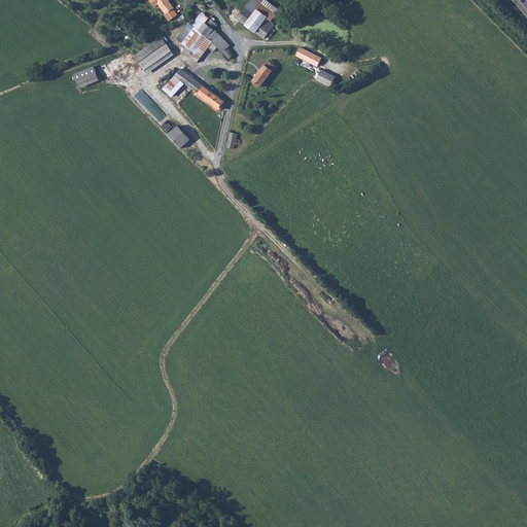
[(170,21),(173,19),(169,13),(175,9),(176,8),(170,0),(169,0),(159,0),(157,1),(167,14),(170,21)]
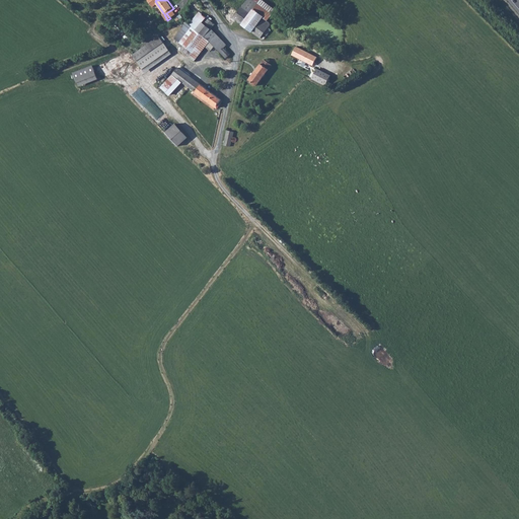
[(253,0),(246,0),(241,7),(249,13),(253,9),(257,3),(255,1),(253,0)]
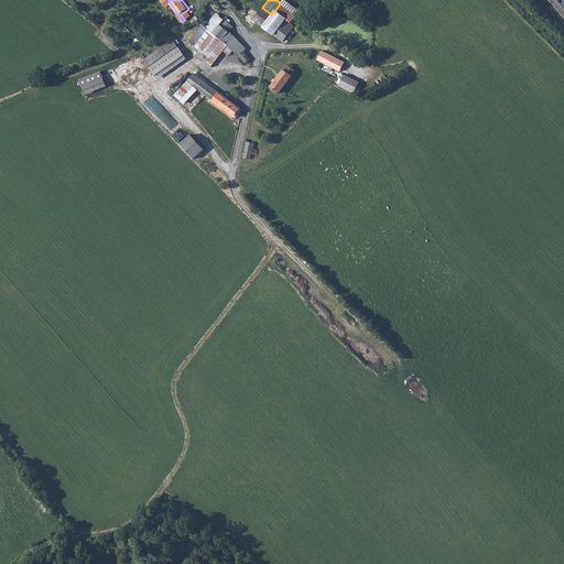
[(280,3),(275,10),(279,12),(288,2),(284,0),(278,0),(278,1),(280,3)]
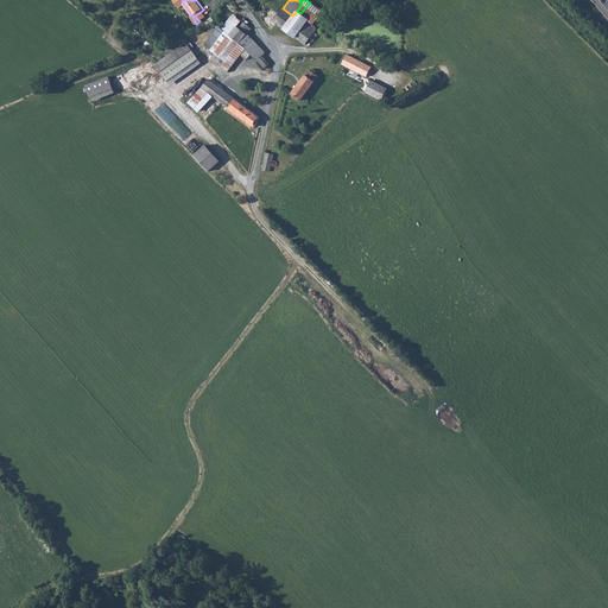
[(306,20),(312,24),(322,11),(310,2),(301,13),(308,18),(306,20)]
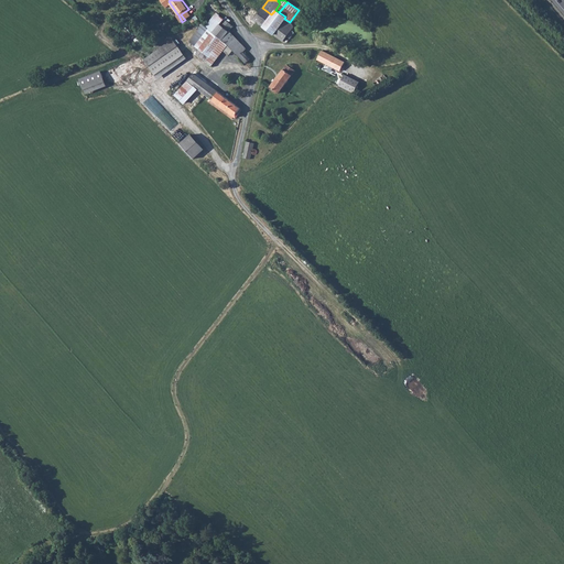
[(271,14),(262,8),(253,19),(263,25),(262,26),(266,29),(279,12),(275,10),(271,14)]
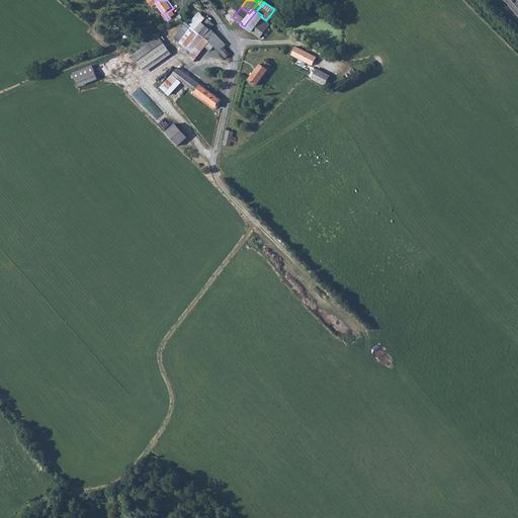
[(166,13),(170,18),(175,14),(172,9),(166,13)]
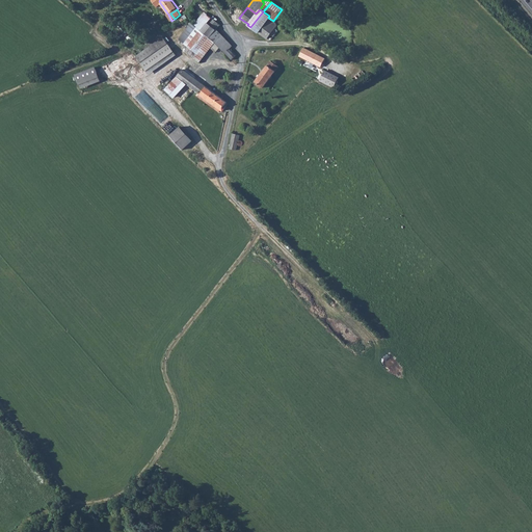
[(203,11),(192,24),(196,27),(206,15),(203,11)]
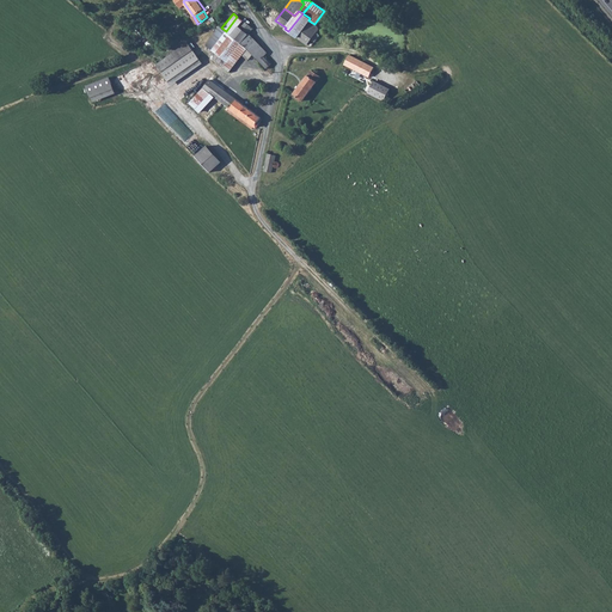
[(303,13),(288,31),(297,37),(298,37),(306,44),(310,38),(314,42),(318,35),(316,32),(318,30),(318,26),(314,24),(308,20),(310,18),(303,13)]
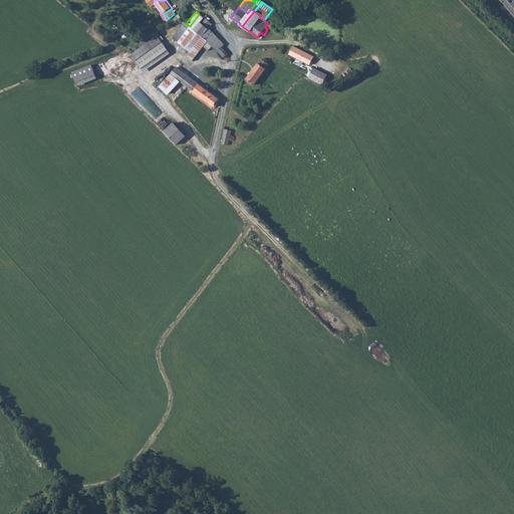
[(208,27),(212,22),(203,16),(203,17),(199,14),(190,26),(202,35),(208,27)]
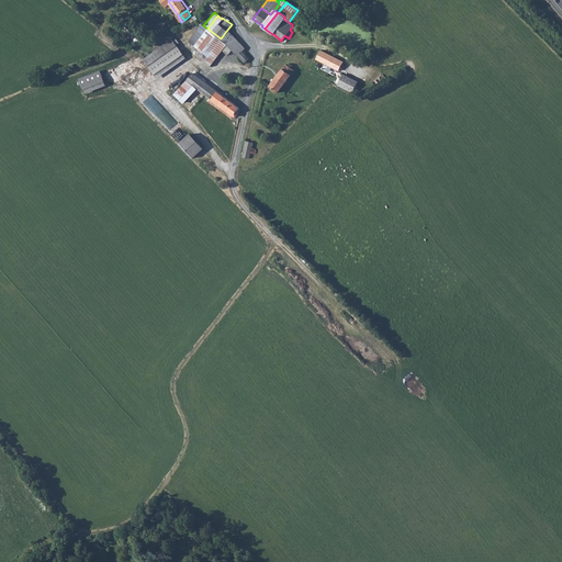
[(203,25),(202,24),(189,42),(198,48),(194,53),(205,60),(221,38),(208,29),(203,25)]
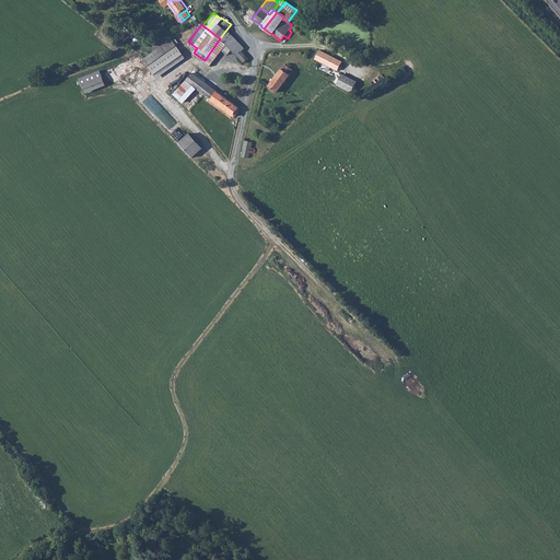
[(244,47),(226,30),(220,38),(229,48),(243,62),(247,58),(241,51),(244,47)]
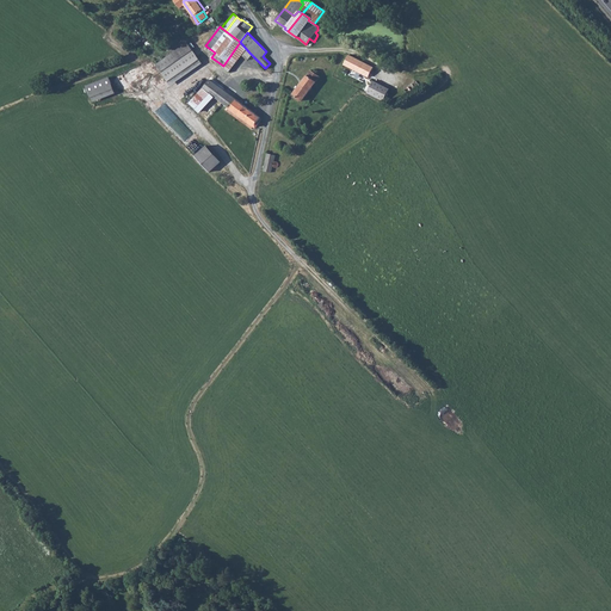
[(155,62),(167,79),(198,57),(187,42),(155,62)]
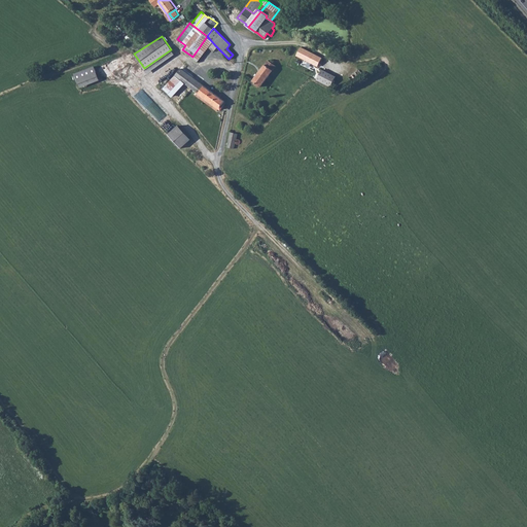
[(207,36),(192,57),(197,61),(208,46),(212,49),(215,45),(207,36)]
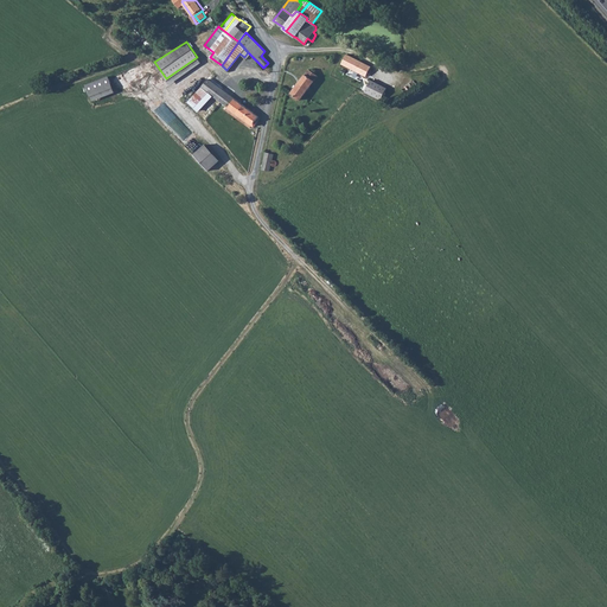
[(363,75),(366,76),(371,66),(346,53),(340,63),(342,64),(339,69),(360,81),(363,75)]
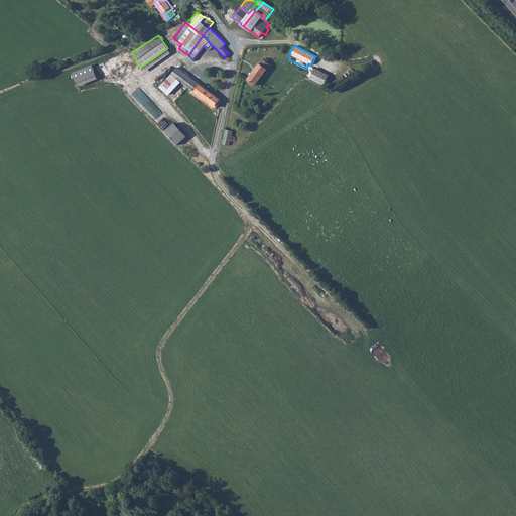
[(262,57),(253,71),(261,76),(270,63),(262,57)]
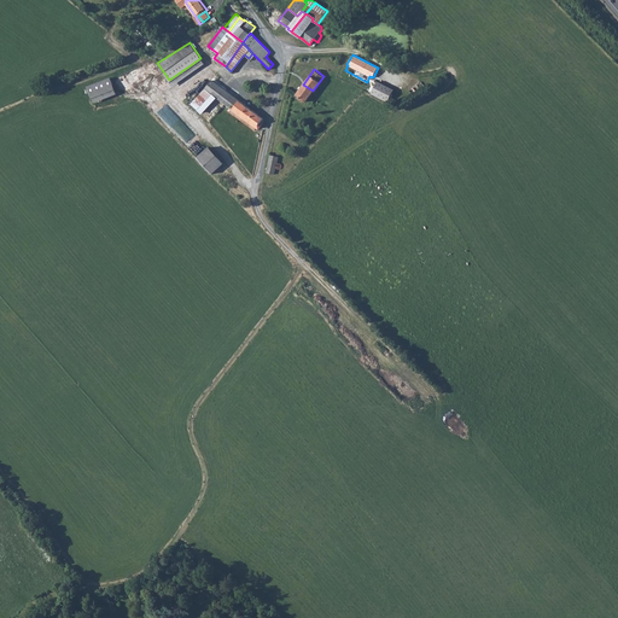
[(97,108),(117,99),(110,80),(89,88),(97,108)]
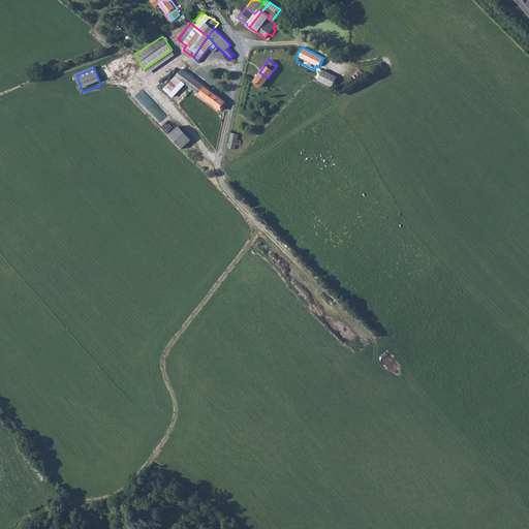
[(197,93),(206,98),(211,91),(180,68),(175,75),(182,82),(197,93)]
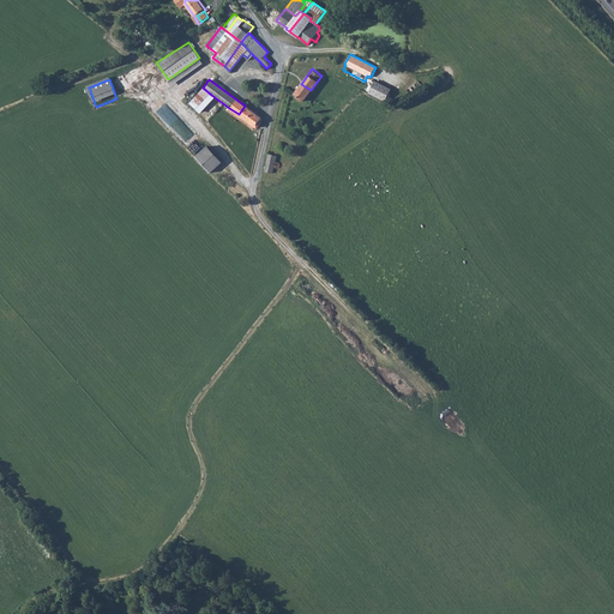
[(374,79),(367,92),(383,101),(390,86),(374,79)]
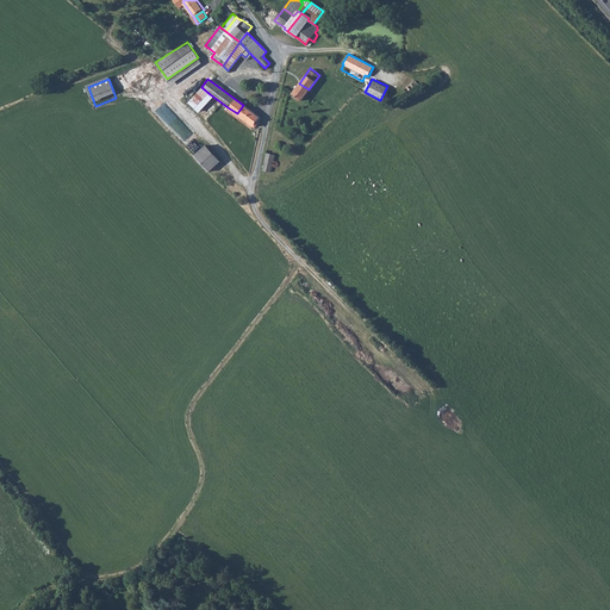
[(309,89),(299,83),(293,92),(302,100),(309,89)]
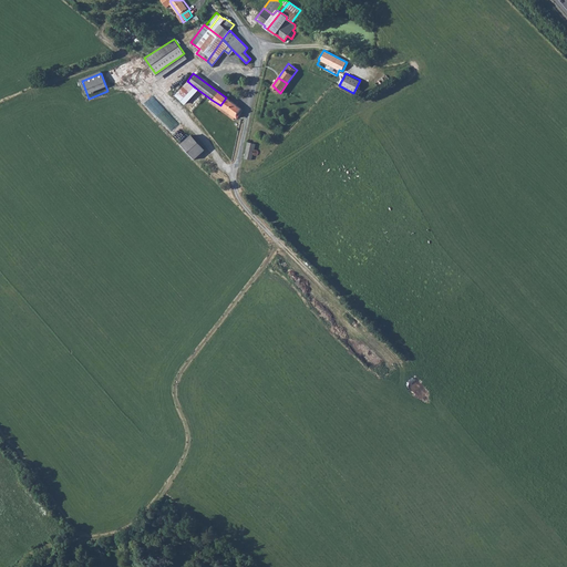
[(178,93),(185,102),(195,88),(187,81),(178,93)]
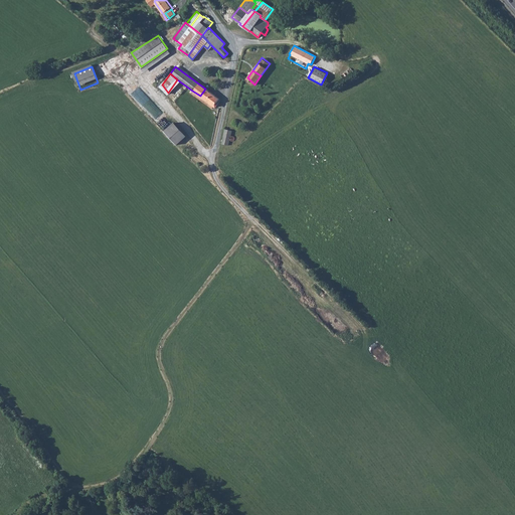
[(167,94),(168,93),(162,84),(160,89),(167,94)]
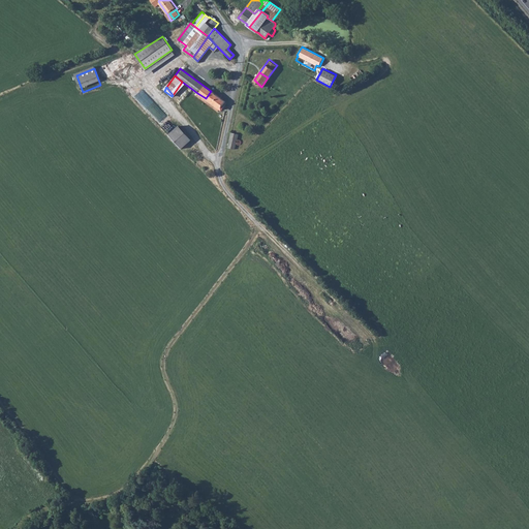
[(206,98),(219,109),(224,101),(211,91),(206,98)]
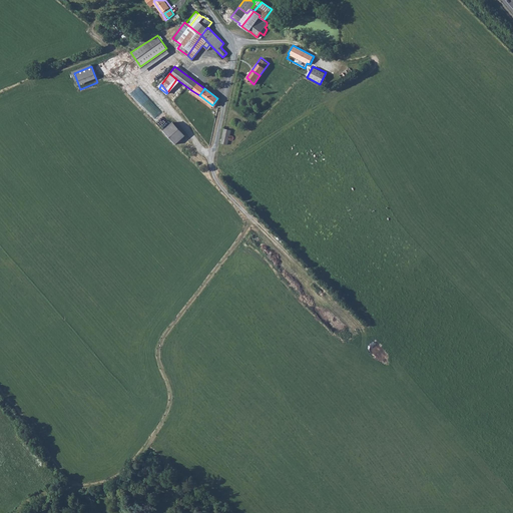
[(189,93),(196,99),(199,95),(191,90),(189,93)]
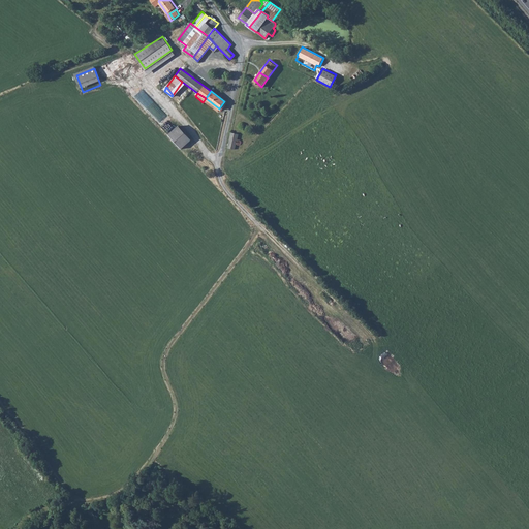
[(217,113),(219,109),(206,98),(203,102),(217,113)]
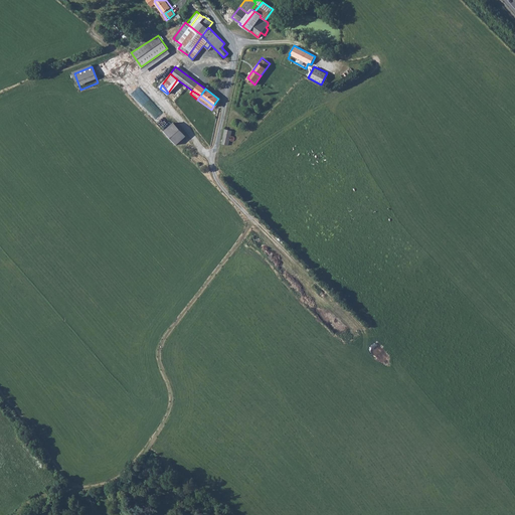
[(186,138),(174,125),(164,134),(176,146),(186,138)]
